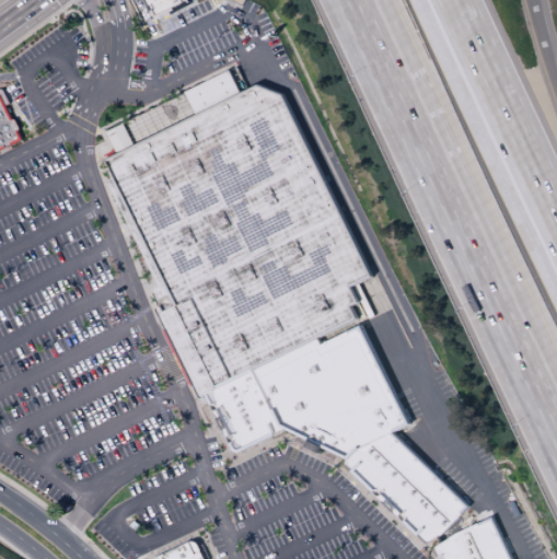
[(140,0),(149,19),(184,2),(183,0),(140,0)]
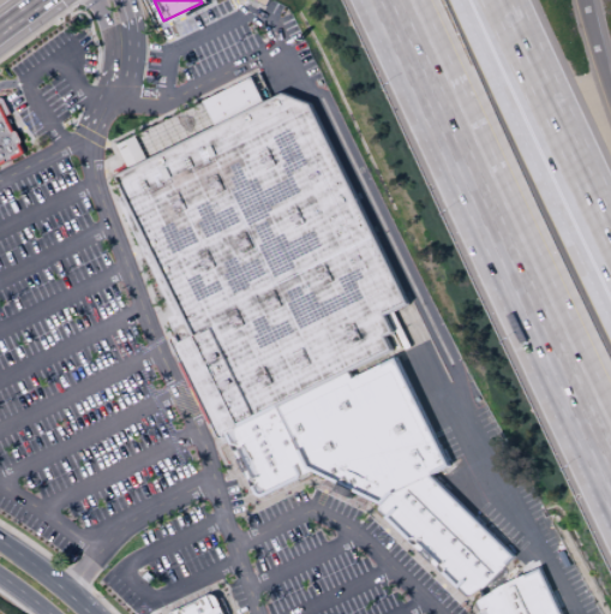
[(113,176),(282,93),(310,103),(408,304),(384,315),(393,332),(384,337),(393,351),(348,373),(277,407),(237,428),(191,335),(113,176)]
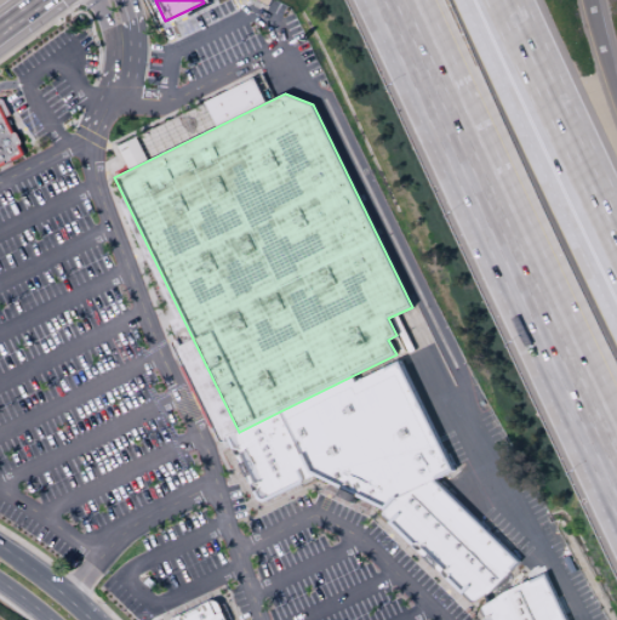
[(0,98),(7,114),(7,115),(6,117),(3,118),(10,134),(11,134),(12,134),(13,135),(17,143),(18,144),(17,146),(16,147),(20,154),(20,155),(18,157),(0,166),(0,98)]
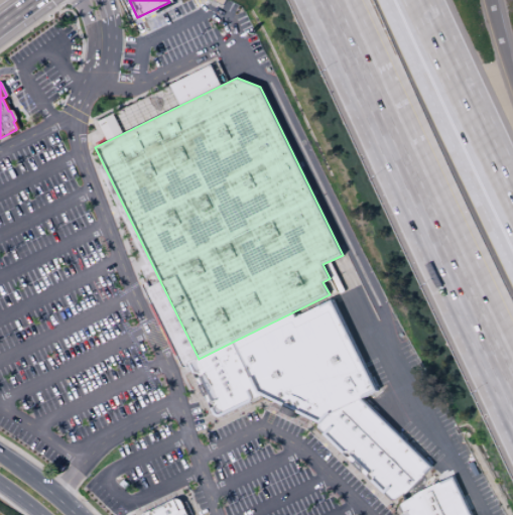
[(95,121),(102,142),(118,137),(112,116),(95,121)]
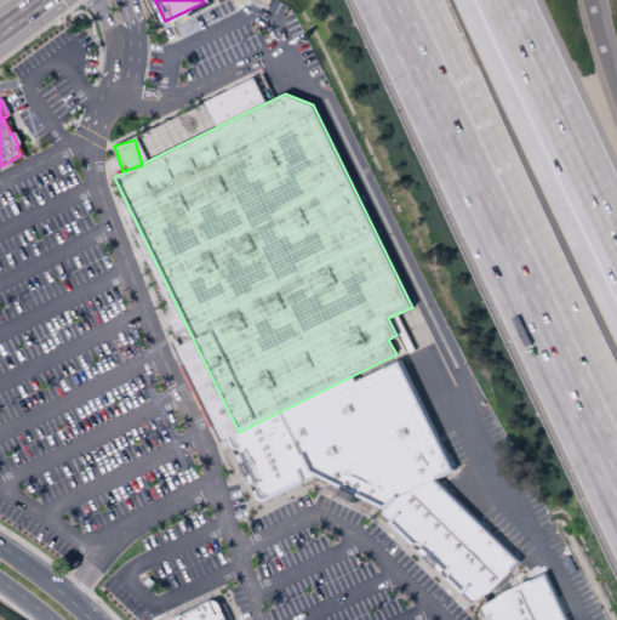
[(193,339),(182,345),(180,341),(177,340),(176,340),(175,340),(173,341),(172,342),(172,345),(220,442),(221,443),(223,443),(226,442),(227,441),(226,438),(239,432),(193,339)]
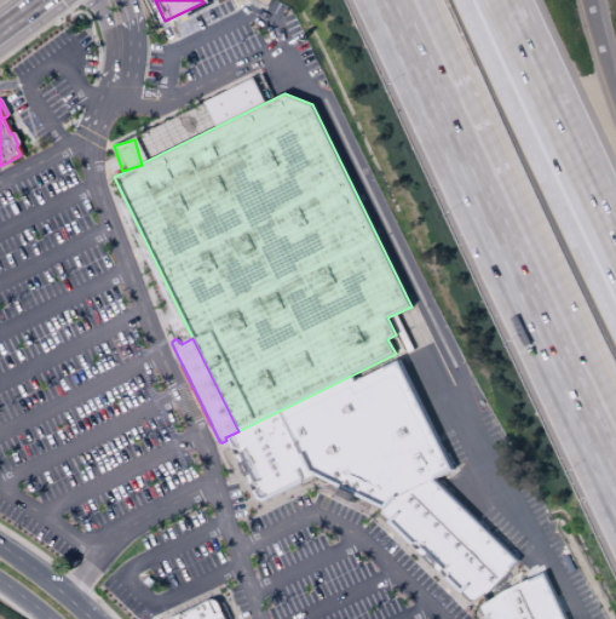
[(280,411),(351,376),(353,382),(398,360),(453,470),(433,480),(396,498),(385,510),(309,473),(280,411)]
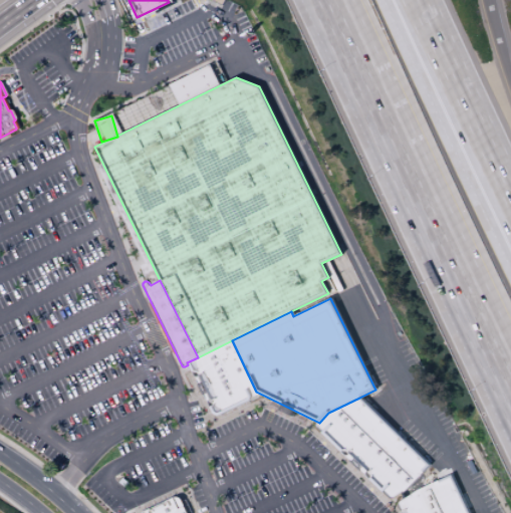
[(232,340),(256,392),(258,397),(221,415),(217,416),(214,416),(211,414),(210,412),(188,364),(187,362),(198,357),(232,340)]
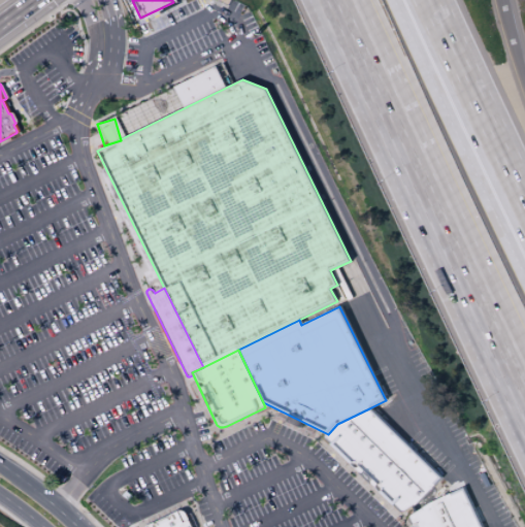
[(328,434),(323,439),(397,513),(399,514),(401,514),(403,513),(406,512),(438,476),(369,408),(337,424),(328,434)]
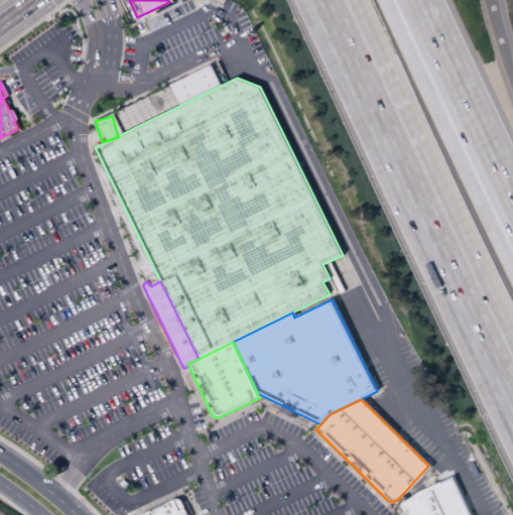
[(397,505),(415,492),(451,477),(469,514),(399,514),(397,509),(396,507),(397,505)]
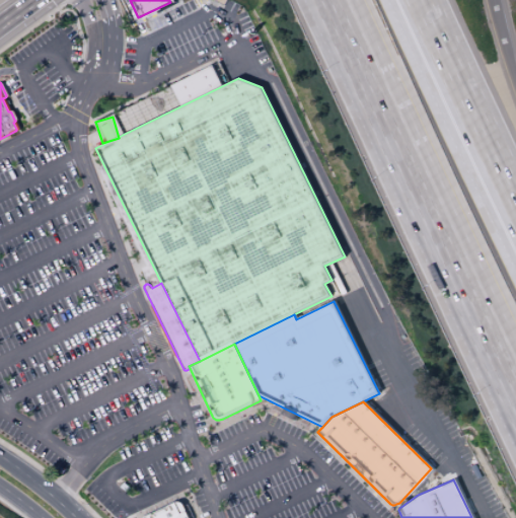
[(142,517),(172,503),(175,502),(177,503),(178,504),(180,505),(187,517),(142,517)]
